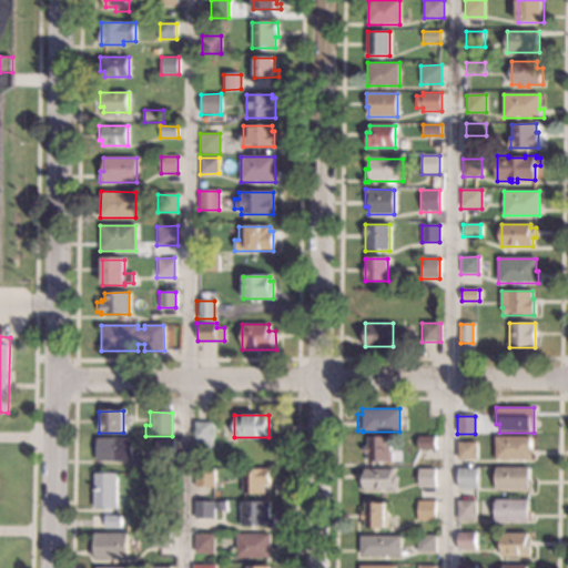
[(212,428),(220,428),(220,440),(212,440),(212,450),(195,450),(195,440),(194,440),(194,422),(212,422),(212,428)]
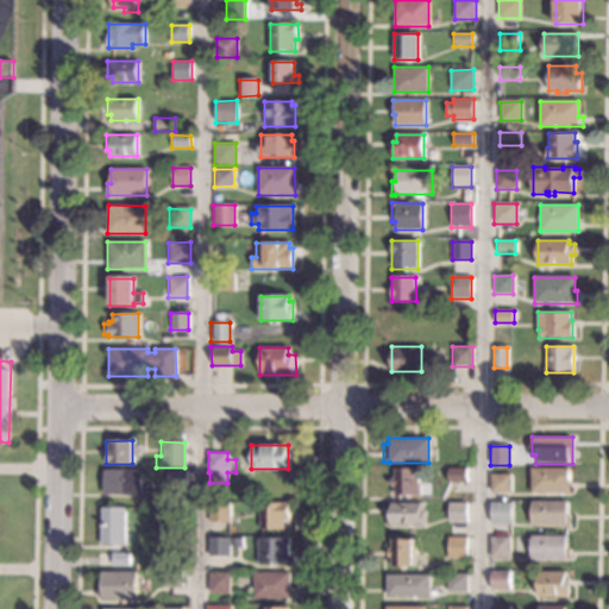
[(418,483),(419,483),(419,495),(394,495),(394,487),(389,487),(389,479),(393,479),(393,469),(418,469),(418,483)]
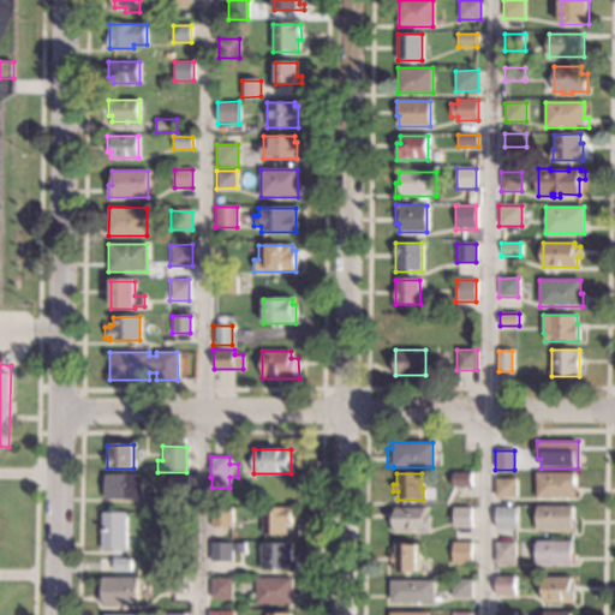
[(471,473),(471,488),(452,488),(452,473),(471,473)]
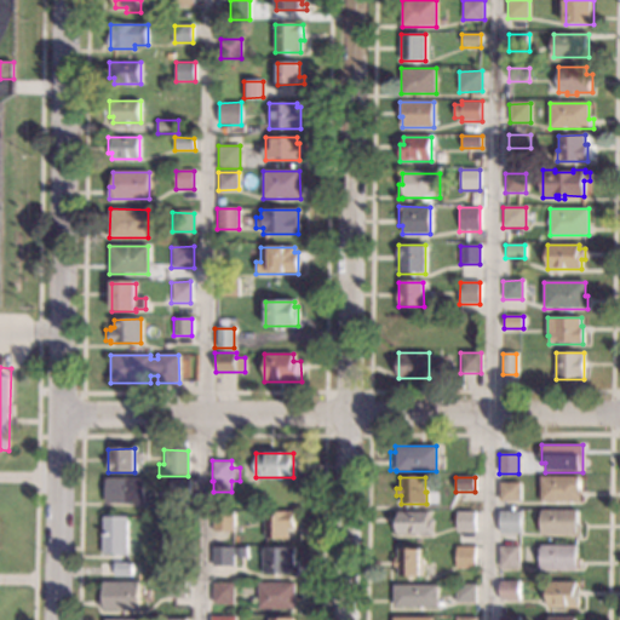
[(579,501),(540,501),(540,477),(579,477),(579,501)]
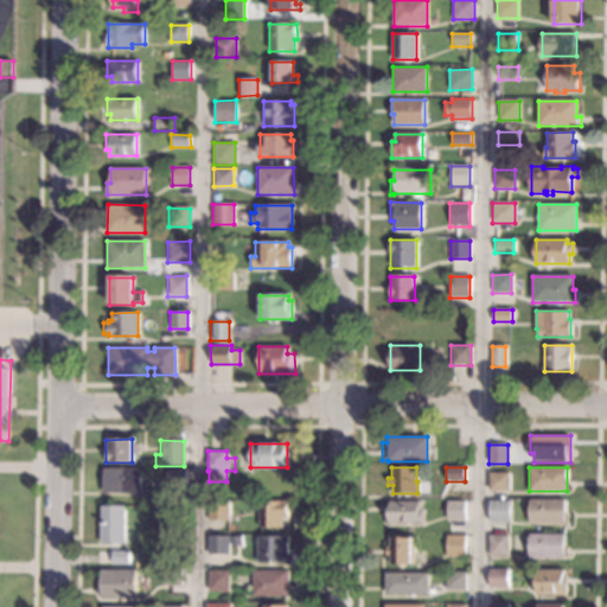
[(140,493),(102,493),(102,468),(140,468),(140,493)]
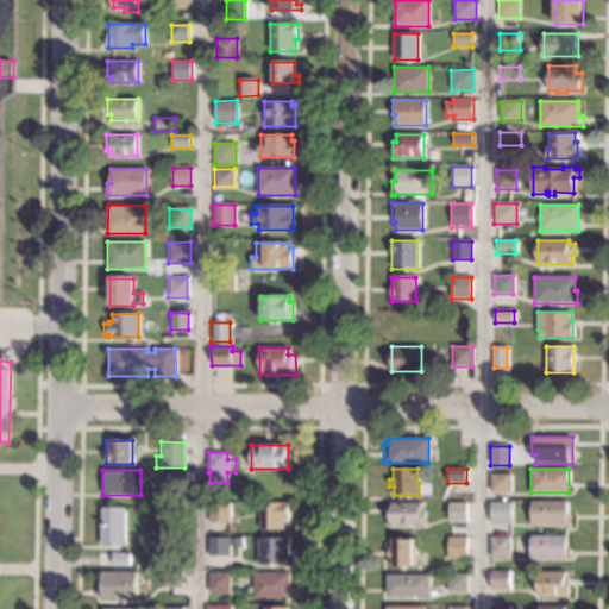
[(186,485),(167,485),(167,472),(186,472),(186,485)]
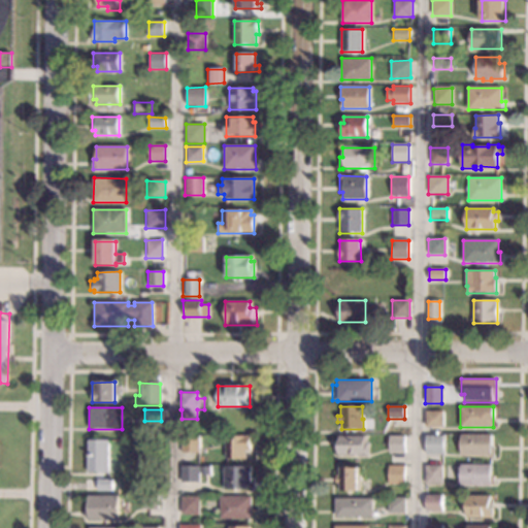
[(442,427),(425,427),(425,411),(442,411),(442,427)]
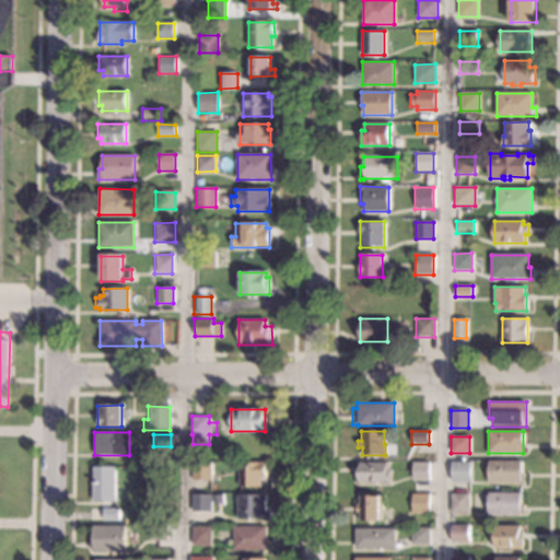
[(265,478),(259,478),(259,486),(237,486),(237,463),(265,462),(265,478)]
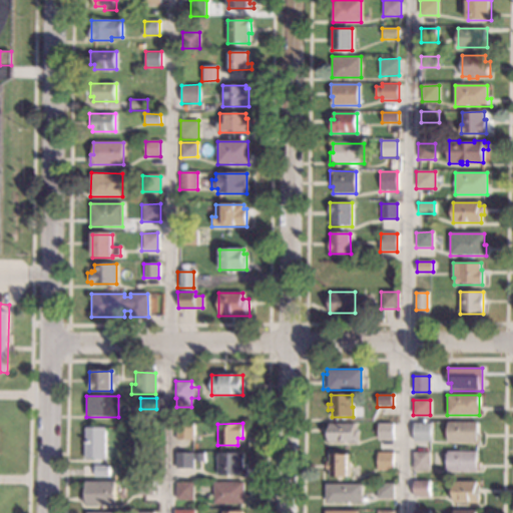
[(355,432),(356,432),(356,442),(329,442),(329,423),(355,424),(355,432)]
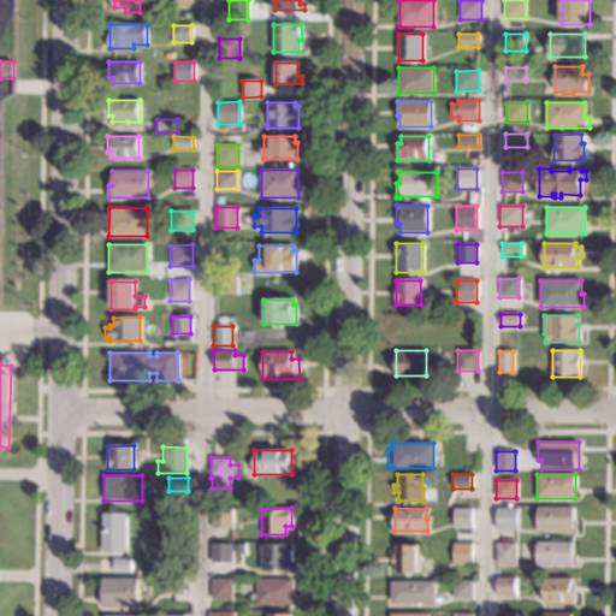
[(472,528),(452,528),(452,508),(472,508),(472,528)]
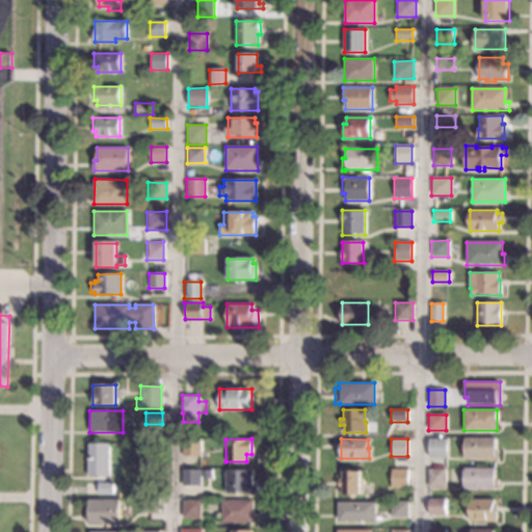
[(447,457),(428,457),(428,439),(447,439),(447,457)]
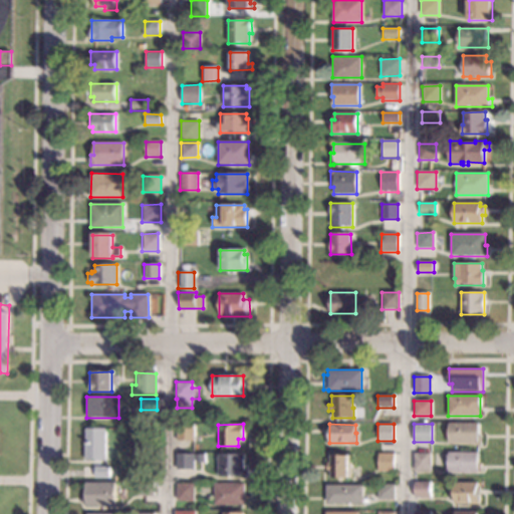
[(477,444),(448,444),(448,424),(477,424),(477,444)]
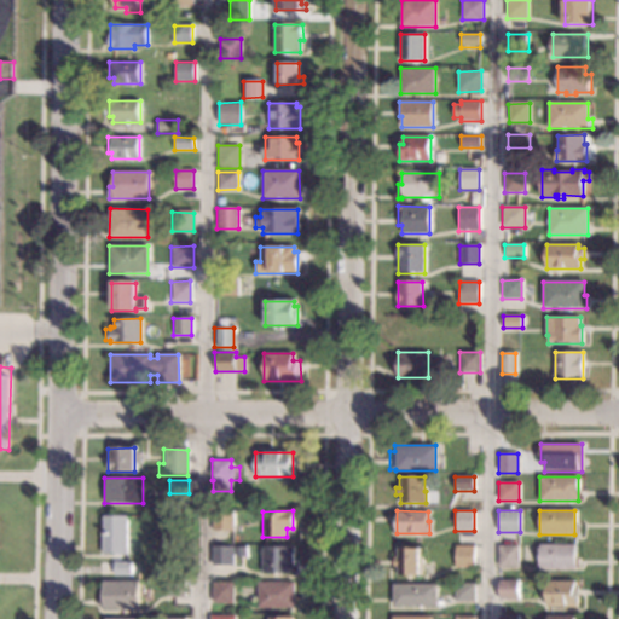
[(232,531),(210,532),(210,513),(232,512),(232,531)]
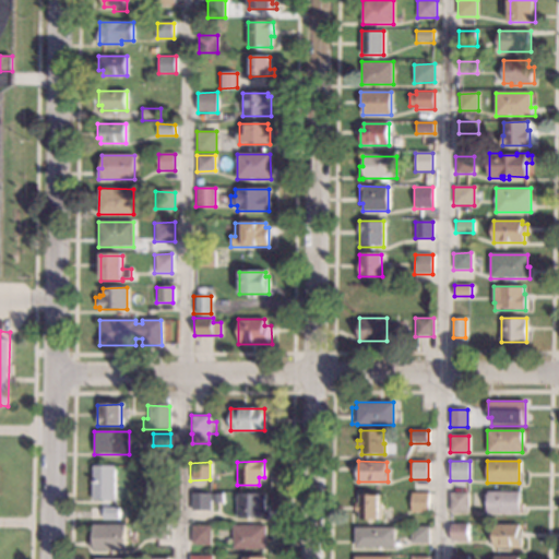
[(115,500),(92,500),(91,466),(114,466),(115,500)]
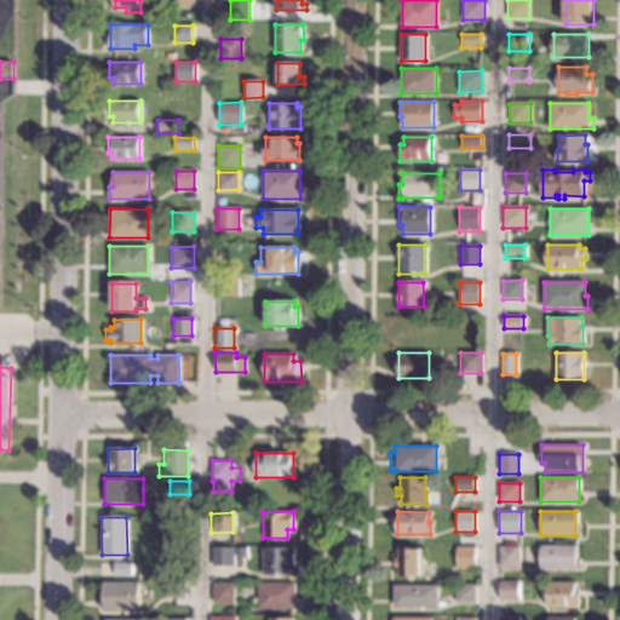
[(577,570),(540,570),(540,545),(575,545),(577,570)]
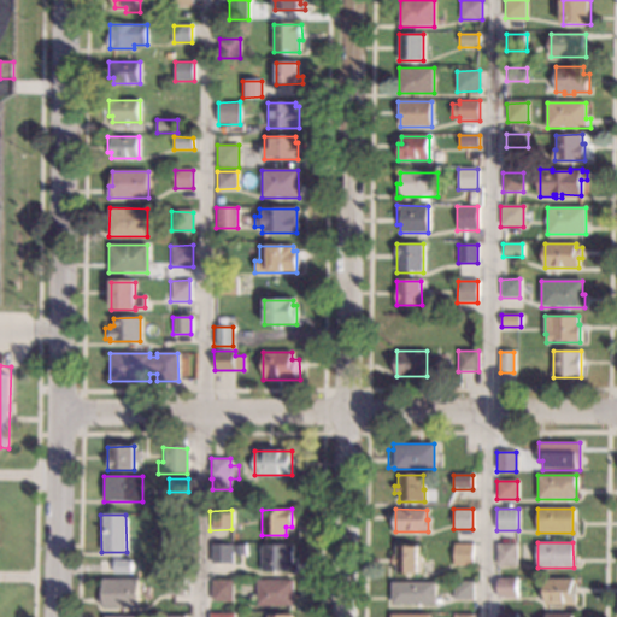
[(516,565),(495,565),(495,544),(516,544),(516,565)]
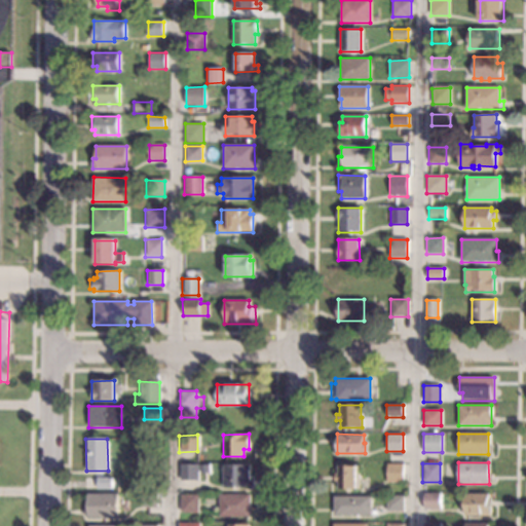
[(197,464),(197,480),(180,480),(180,464),(197,464)]
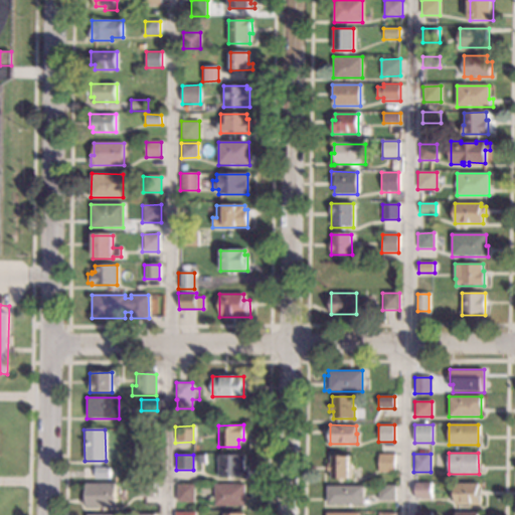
[(244,471),(241,471),(241,477),(217,477),(217,455),(244,455),(244,471)]
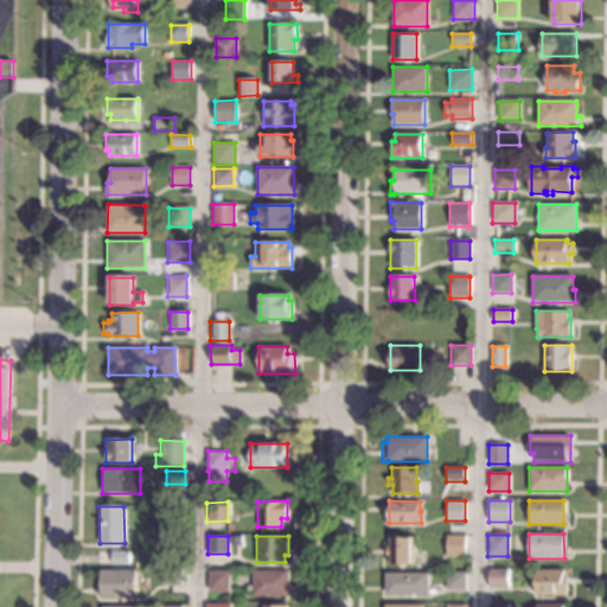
[(465,536),(464,558),(445,557),(446,536),(465,536)]
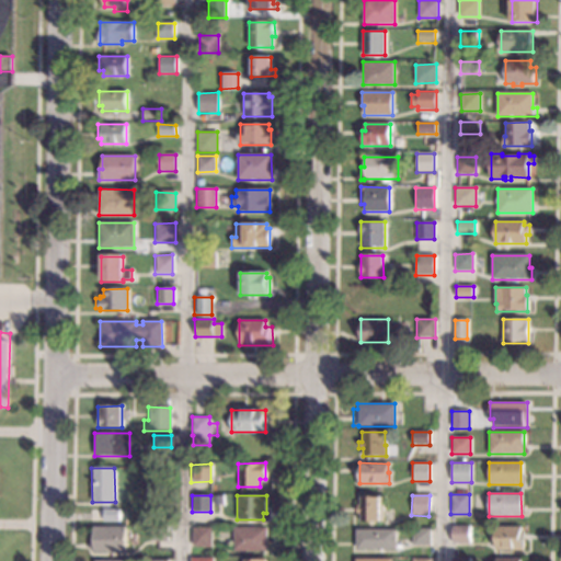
[(381,522),(359,522),(359,514),(356,514),(356,505),(359,505),(359,496),(381,496),(381,522)]
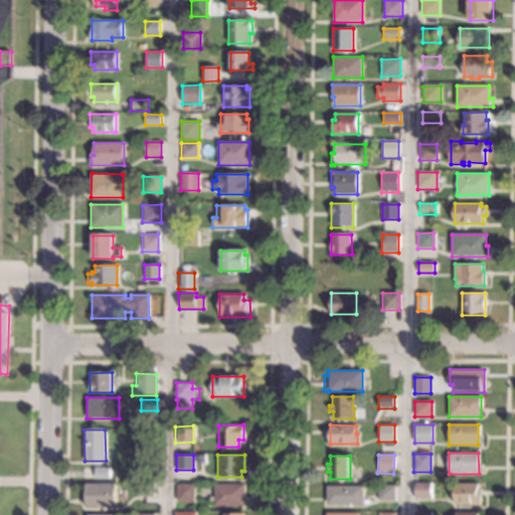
[(109,480),(95,480),(96,468),(109,468),(109,480)]
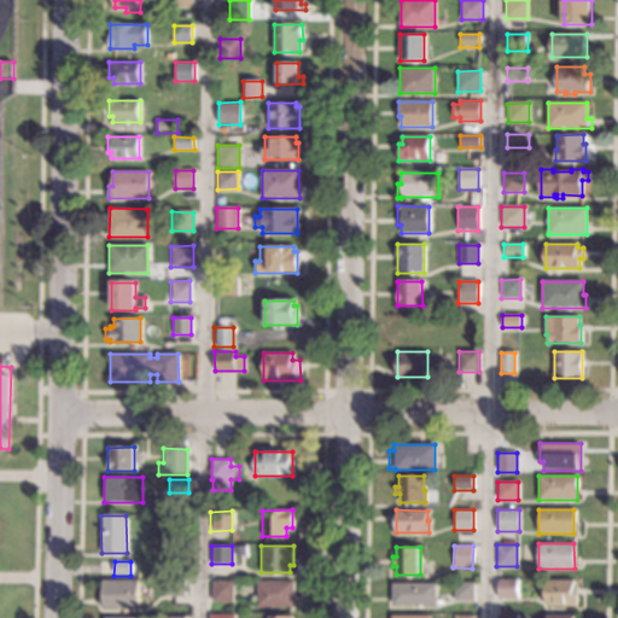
[(138,608),(101,608),(101,581),(138,579),(138,608)]
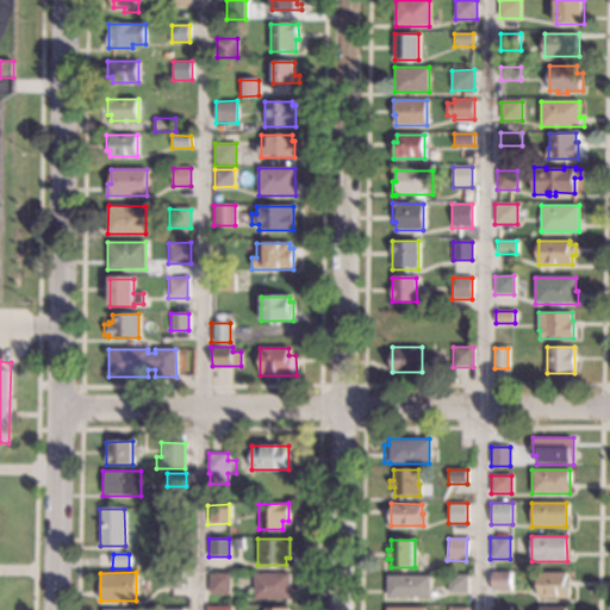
[(510,590),(491,590),(491,572),(510,572),(510,590)]
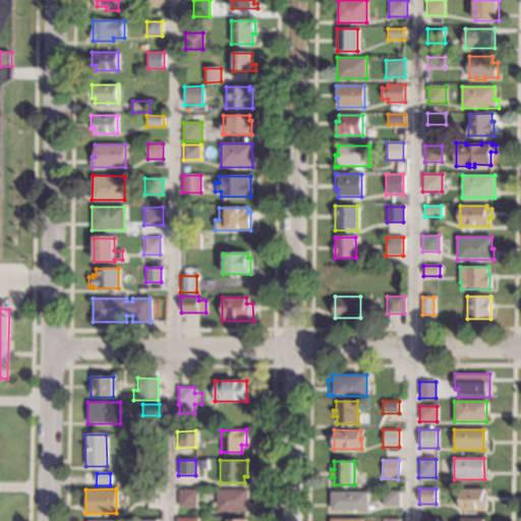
[(156,502),(138,503),(138,490),(156,489),(156,502)]
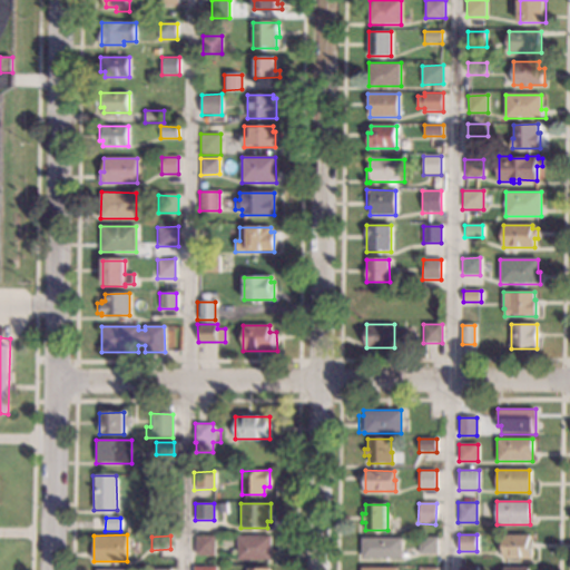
[(214,556),(194,556),(194,536),(214,536),(214,556)]
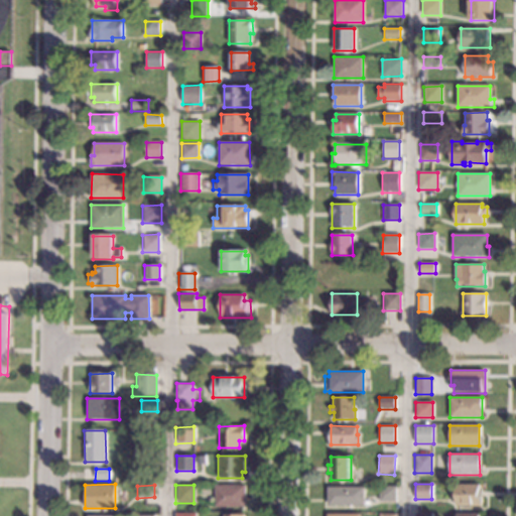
[(244,507),(214,507),(214,485),(244,485),(244,507)]
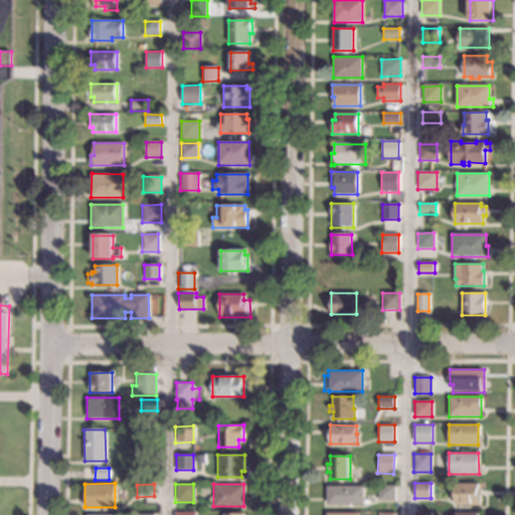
[(479,488),(482,488),(482,505),(455,505),(455,484),(479,484),(479,488)]
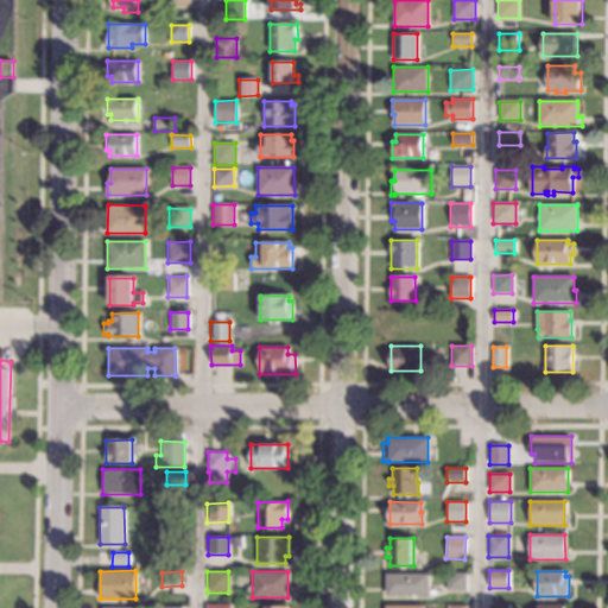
[(429,596),(385,596),(385,574),(429,572),(429,596)]
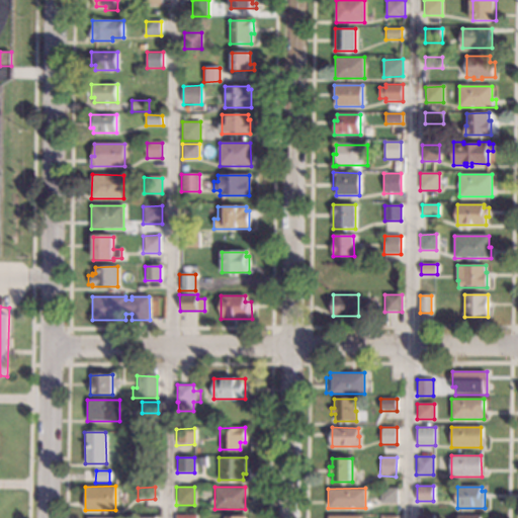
[(397,504),(380,504),(380,488),(397,488),(397,504)]
